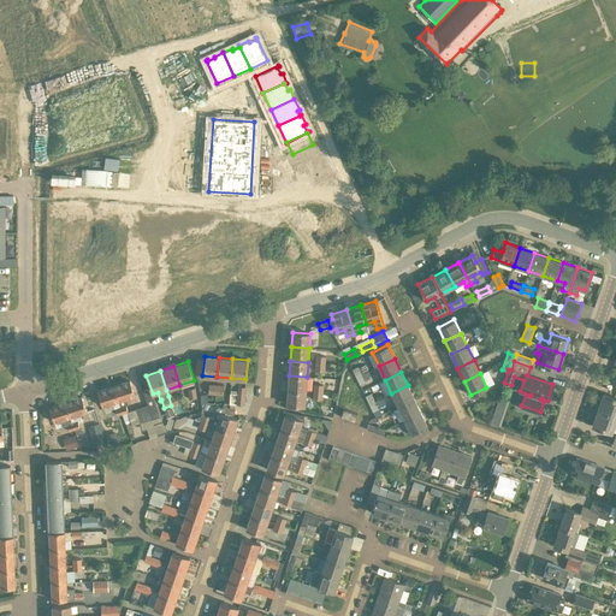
[(307,377),(289,375),(288,389),(306,391),(307,377)]
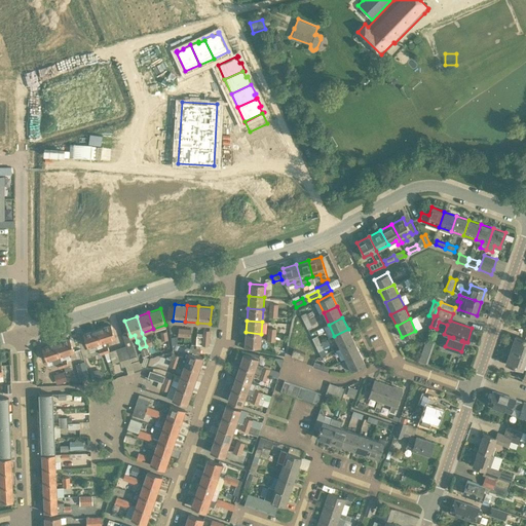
[(111,325),(97,330),(105,352),(109,351),(107,346),(110,345),(108,340),(115,338),(111,325)]
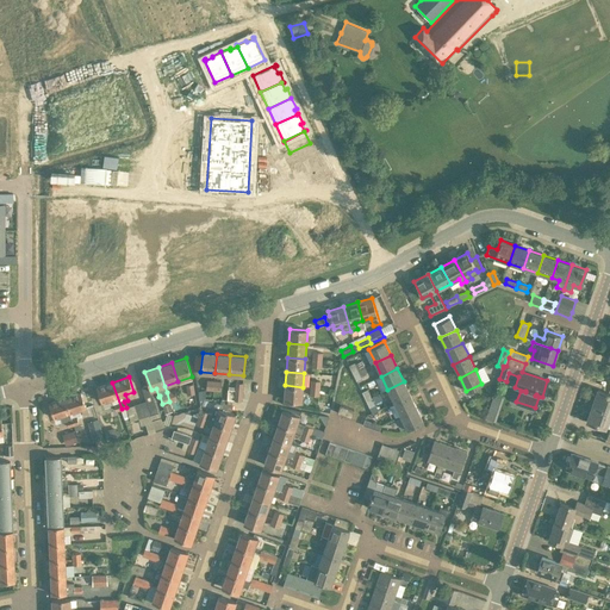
[(387,390),(394,403),(410,394),(404,381),(387,390)]
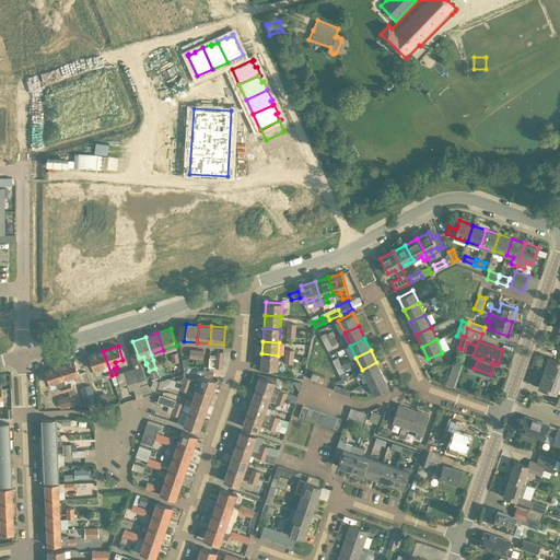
[(103,351),(89,356),(93,369),(102,366),(103,371),(105,371),(106,377),(112,375),(103,351)]
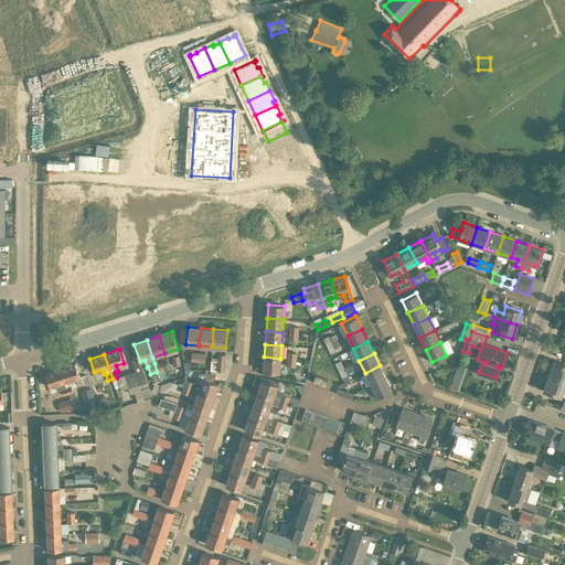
[(211,361),(210,371),(223,372),(225,355),(219,354),(217,361),(211,361)]
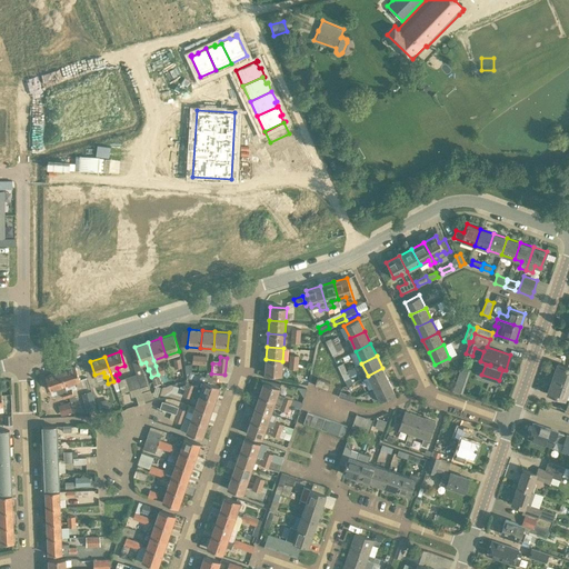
[(282,361),(266,359),(265,373),(281,375),(282,361)]
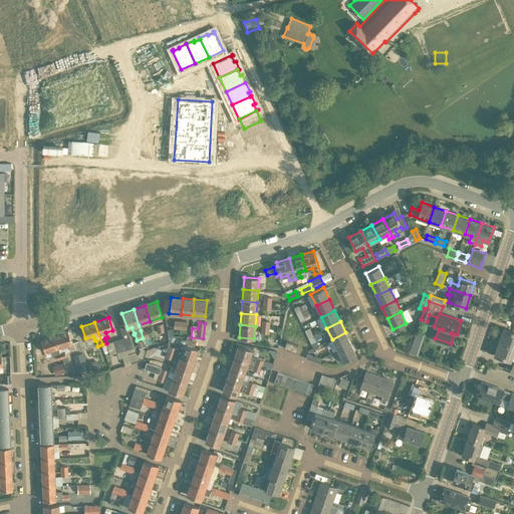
[(147,328),(141,330),(143,338),(149,336),(147,328)]
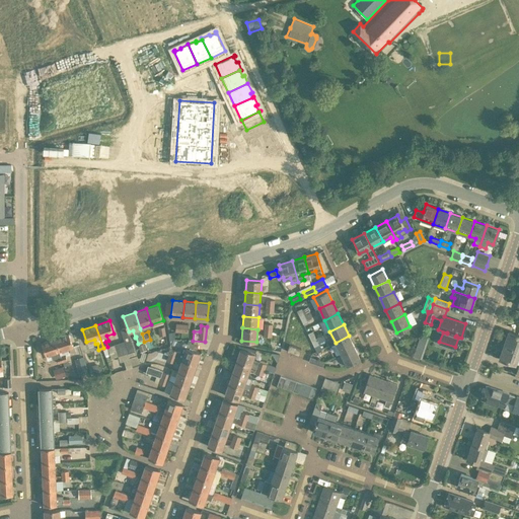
[(518,335),(508,331),(504,345),(518,350),(518,335)]
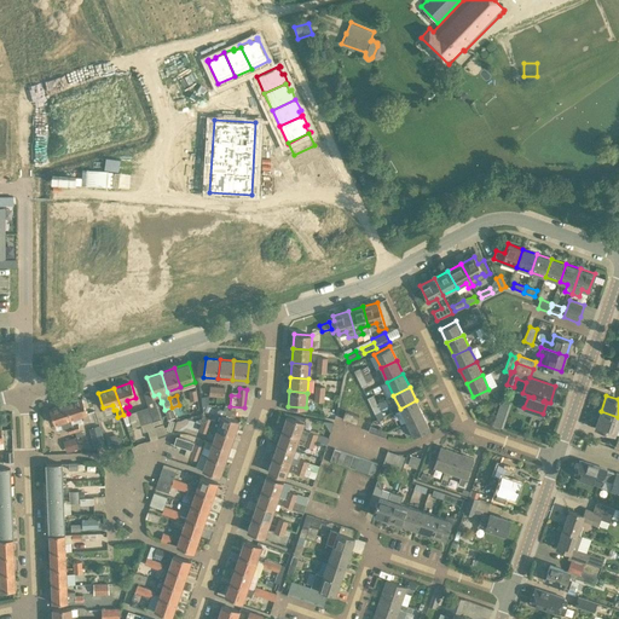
[(65,404),(75,432),(76,438),(82,435),(79,426),(82,423),(80,416),(87,414),(82,398),(65,404)]
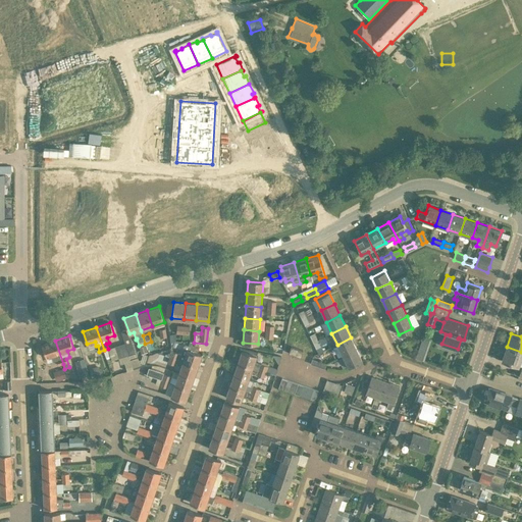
[(415,356),(423,359),(430,338),(422,336),(415,356)]
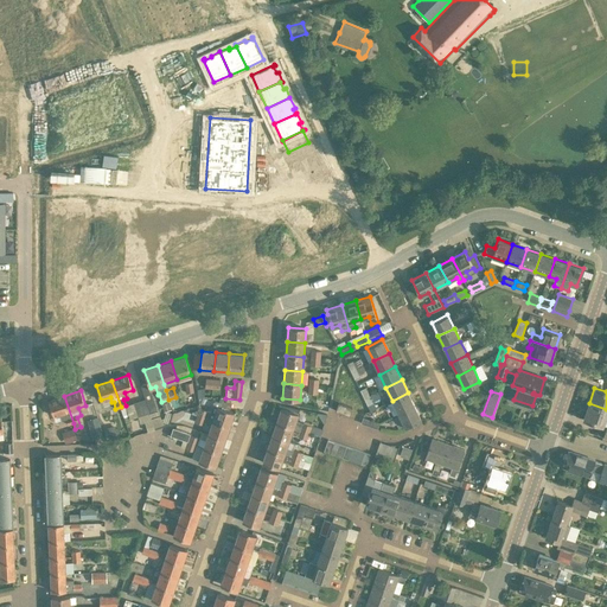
[(393,401),(398,414),(415,407),(408,393),(393,401)]
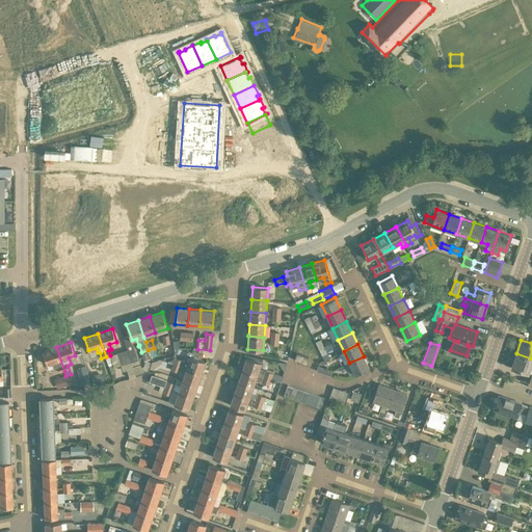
[(59,372),(64,371),(56,347),(43,351),(47,365),(52,363),(54,368),(57,367),(59,372)]
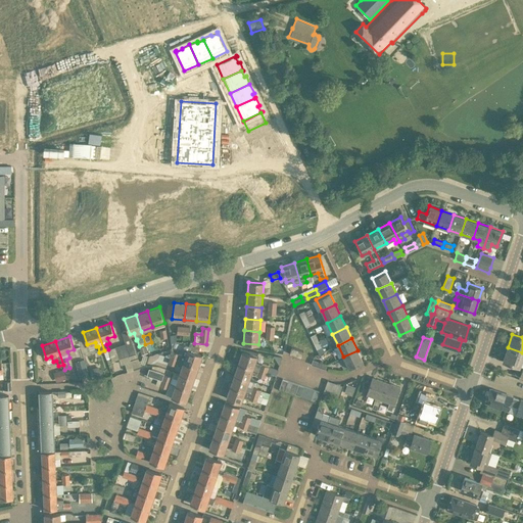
[(132,341),(125,343),(129,354),(129,355),(136,353),(132,341)]
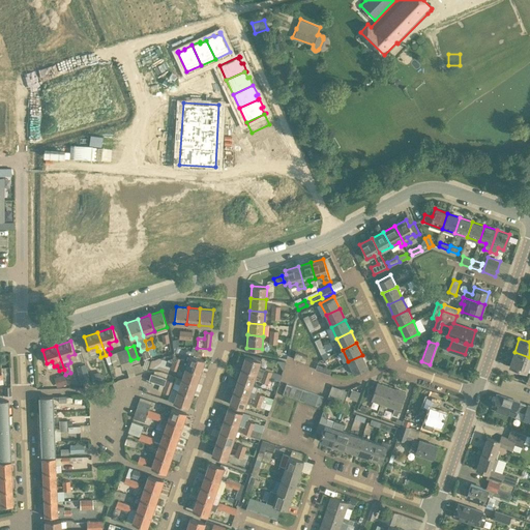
[(126,348),(116,351),(120,363),(130,359),(126,348)]
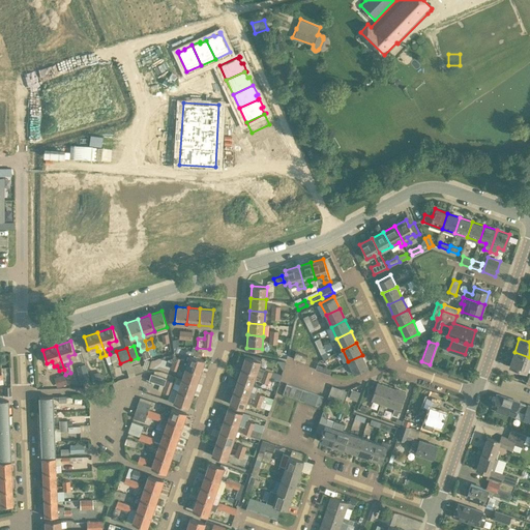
[(173,356),(171,362),(180,364),(185,366),(187,367),(200,372),(202,366),(204,366),(206,362),(204,360),(192,356),(194,351),(187,350),(186,351),(183,359),(173,356)]
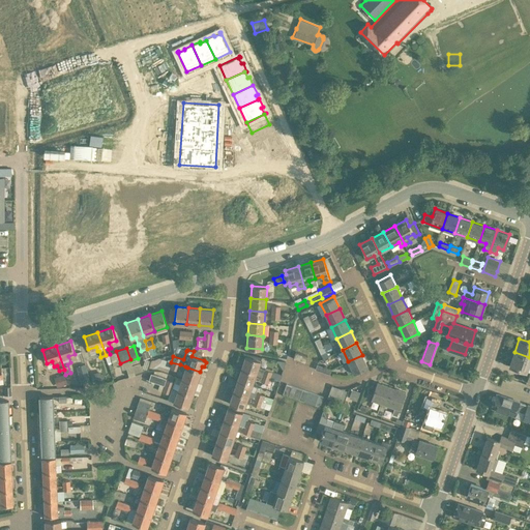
[(295,352),(293,358),(304,362),(307,356),(295,352)]
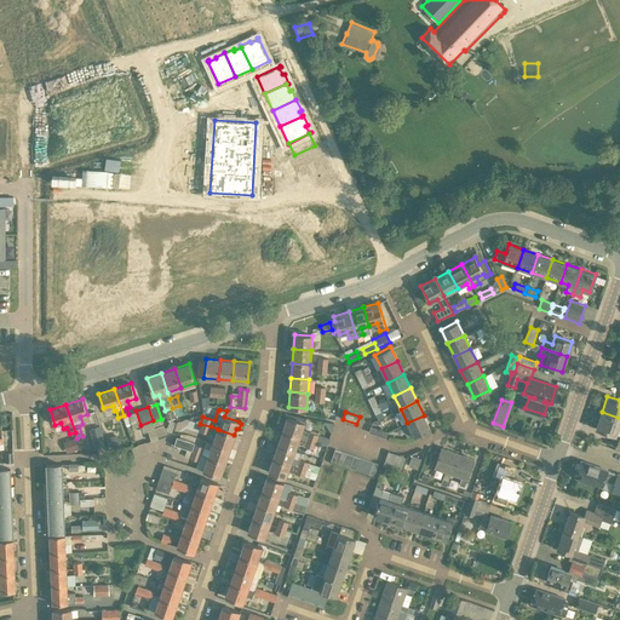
[(619,418),(602,412),(596,428),(616,435),(616,434),(619,426),(619,418)]
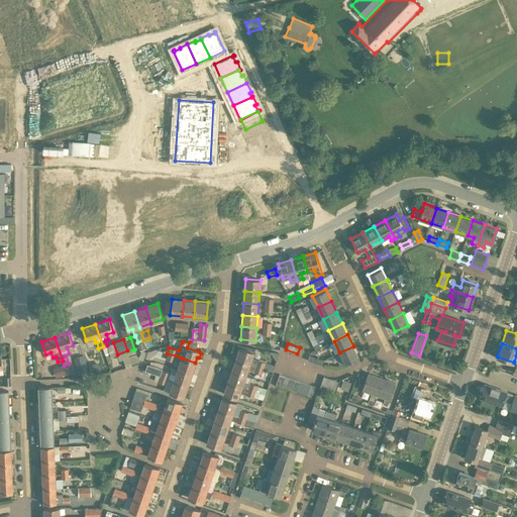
[(358,357),(353,346),(339,352),(345,364),(358,357)]
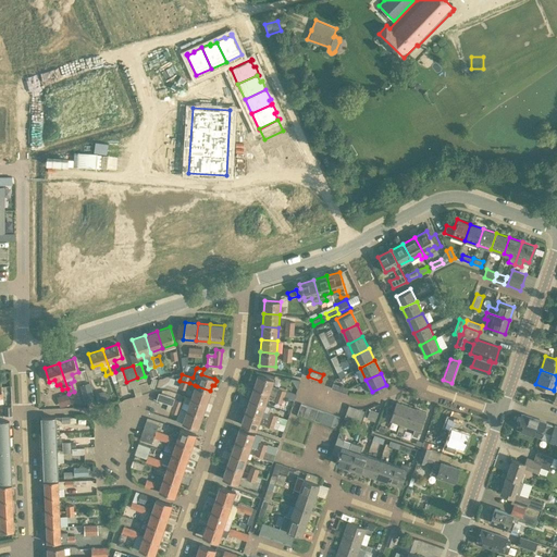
[(258,374),(254,386),(284,397),(293,400),(296,393),(286,390),(285,391),(271,385),(273,380),(258,374)]
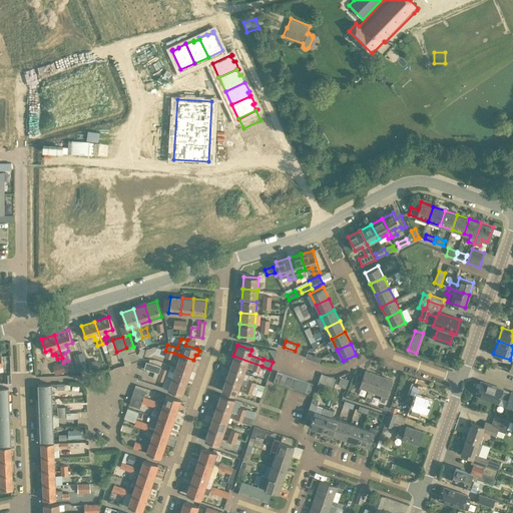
[(172,359),(174,353),(165,351),(164,356),(172,359)]
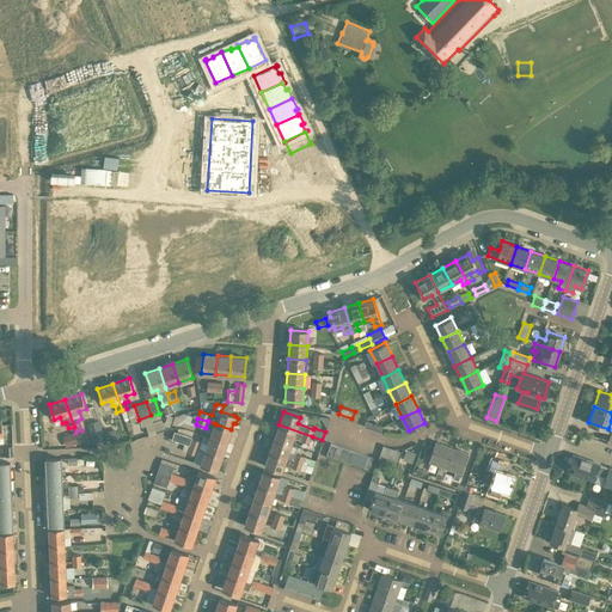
[(98,421),(89,423),(93,442),(104,440),(98,421)]
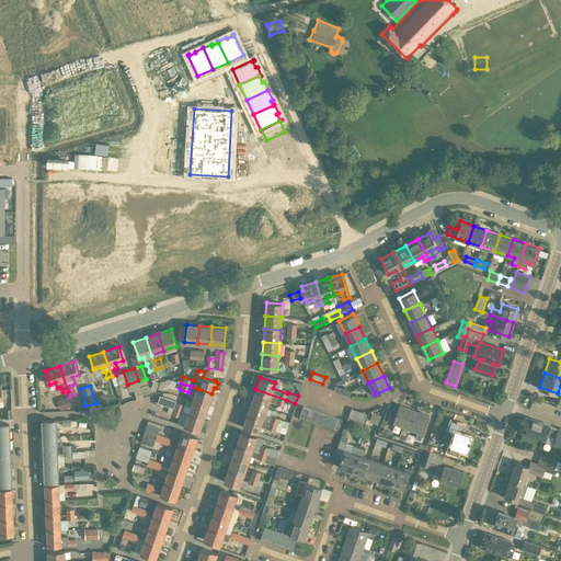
[(192,401),(208,405),(212,393),(196,388),(192,401)]
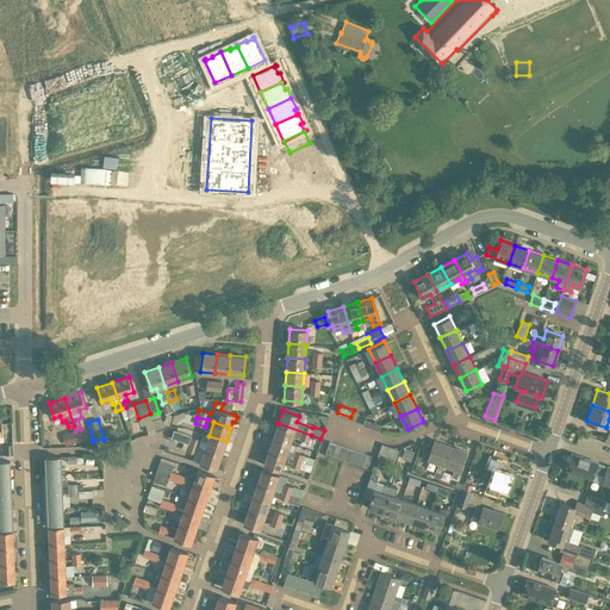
[(278,423),(273,437),(290,443),(292,436),(309,442),(311,435),(278,423)]
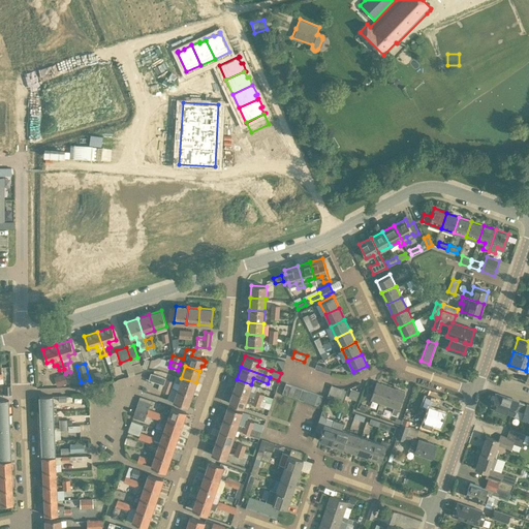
[(58,385),(67,381),(64,372),(54,375),(58,385)]
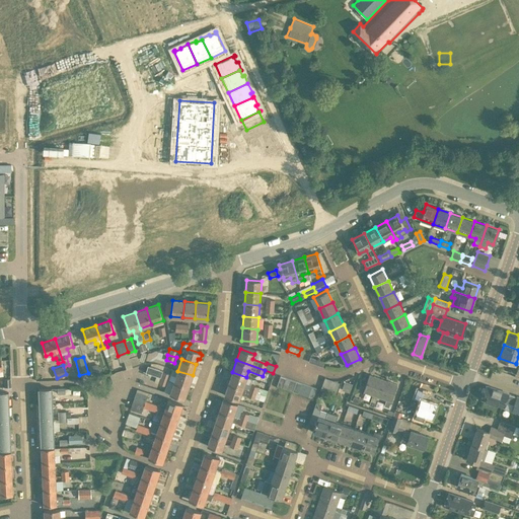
[(162,370),(148,366),(146,372),(160,377),(162,370)]
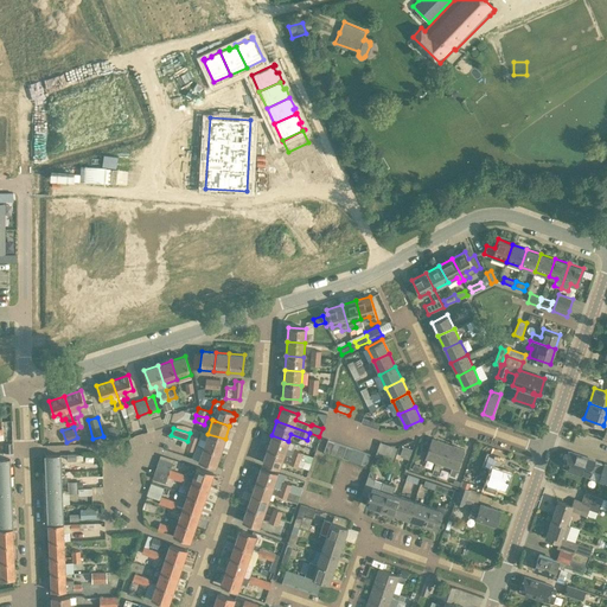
[(187,441),(197,445),(199,438),(190,434),(187,441)]
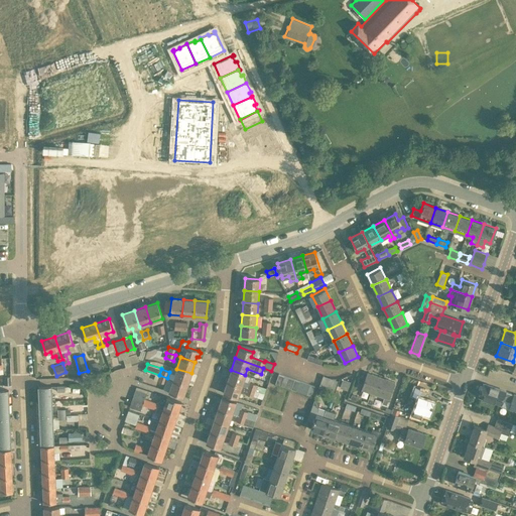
[(176,369),(173,380),(187,385),(191,373),(176,369)]
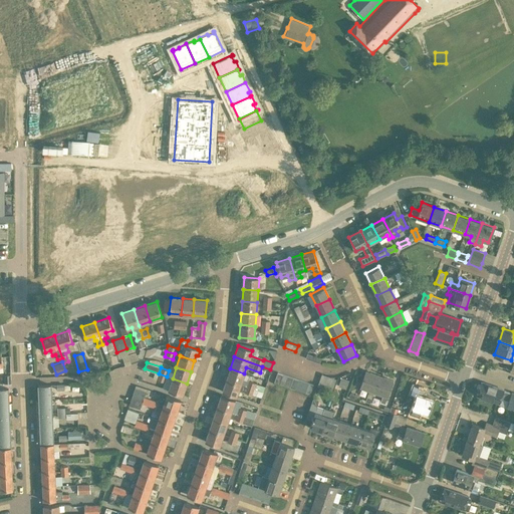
[(244,373),(230,368),(226,379),(240,384),(244,373)]
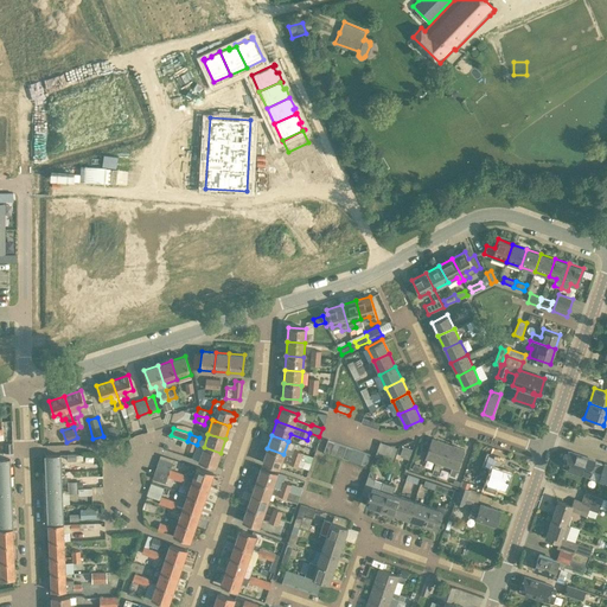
[(436,477),(441,464),(448,443),(432,439),(425,458),(435,461),(430,474),(436,477)]
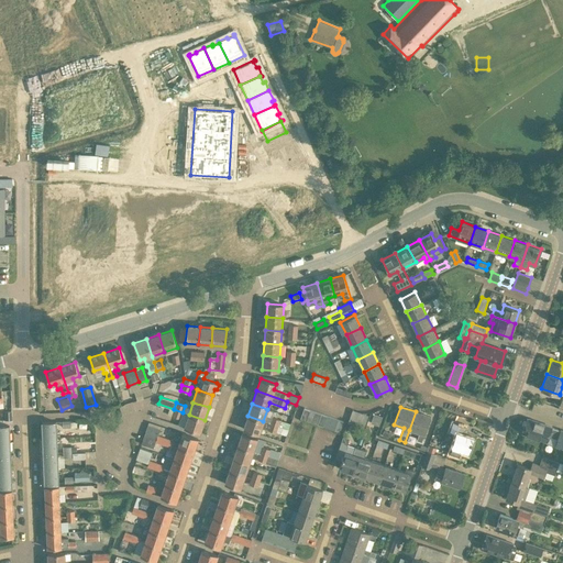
[(300,419),(306,420),(309,410),(304,408),(300,419)]
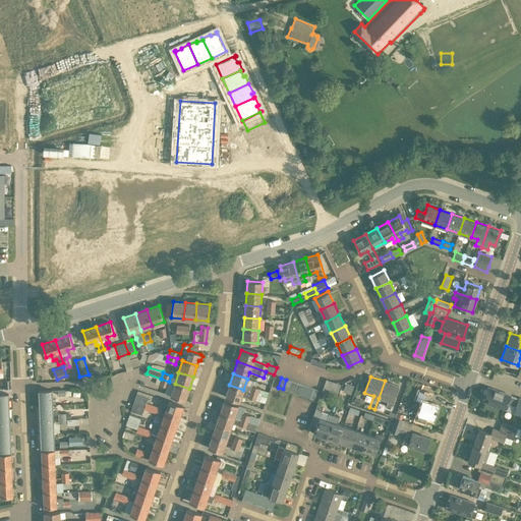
[(161,379),(159,385),(167,388),(169,382),(161,379)]
